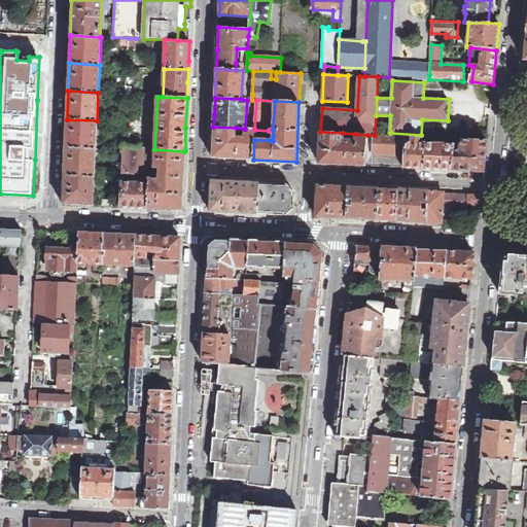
[(65,147),(96,148),(97,120),(67,119),(65,147)]
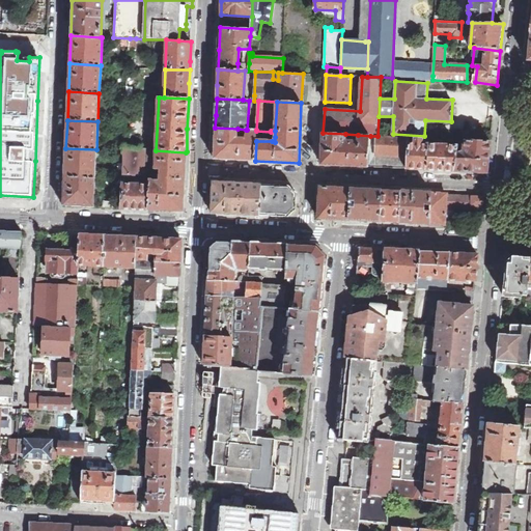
[(214,159),(255,161),(256,141),(256,131),(256,130),(247,130),(246,130),(245,138),(236,138),(238,129),(215,128),(214,144),(214,159)]
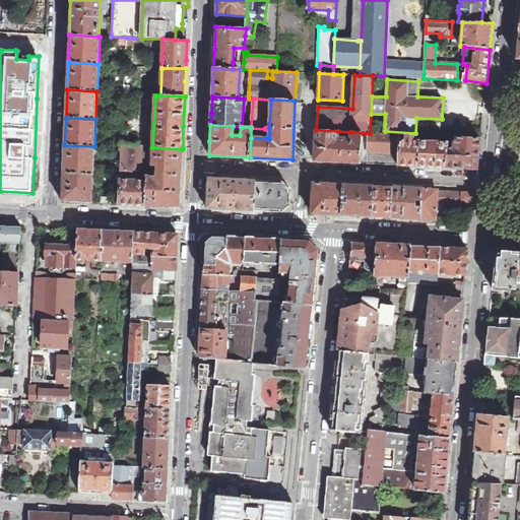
[(361,163),(363,133),(350,132),(350,138),(343,138),(340,140),(337,140),(338,131),(316,130),(315,160),(314,160),(314,161),(361,163)]
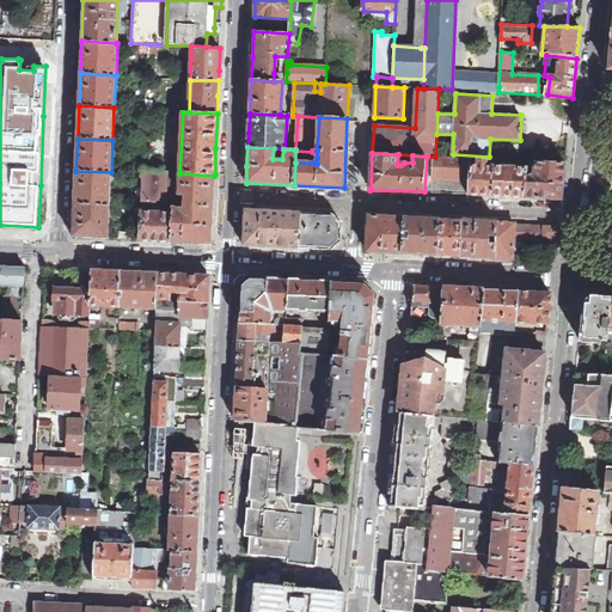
[(469,194),(470,165),(470,159),(435,158),(435,157),(427,157),(424,191),(435,193),(454,194),(469,194)]
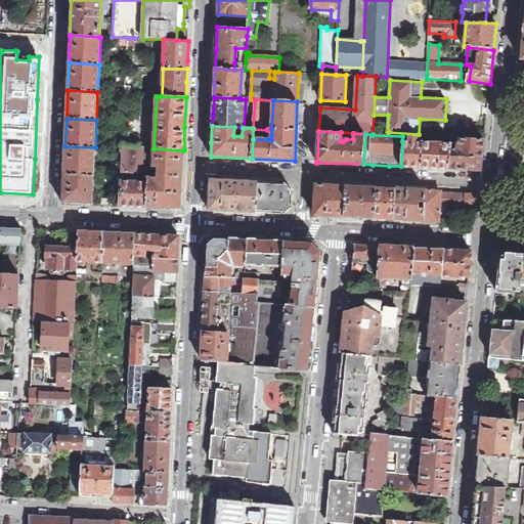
[(417,136),(409,136),(409,142),(402,141),(401,166),(421,167),(423,142),(417,142),(417,136)]
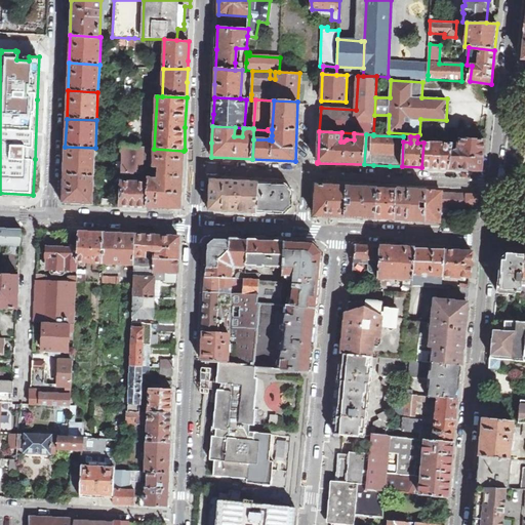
[(454,152),(451,152),(449,169),(481,170),(485,140),(459,138),(458,150),(454,152)]
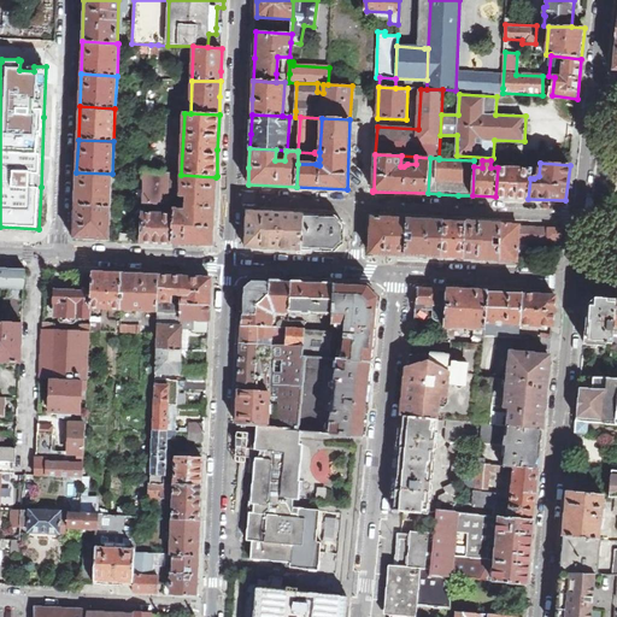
[(498,168),(495,197),(528,199),(530,178),(532,170),(498,168)]
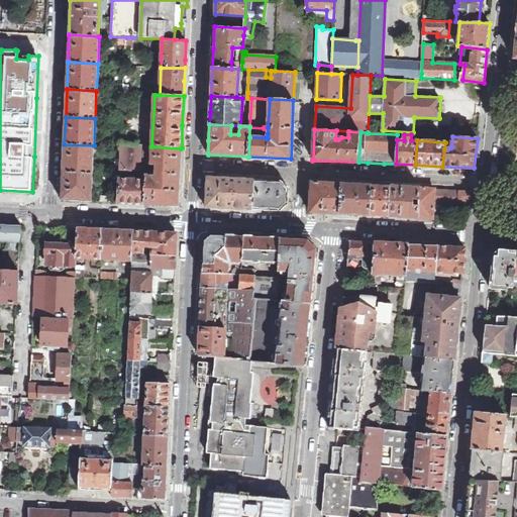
[(63,172),(93,173),(94,145),(64,144),(63,172)]
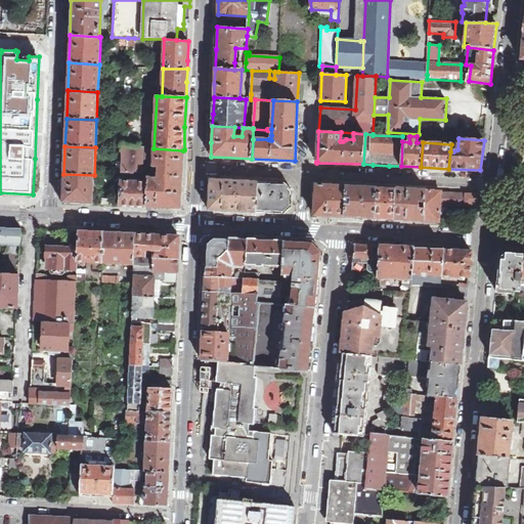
[(146,182),(145,207),(181,209),(181,195),(182,172),(183,150),(154,148),(122,147),(121,172),(125,172),(147,173),(147,166),(158,167),(158,178),(147,178),(146,182)]
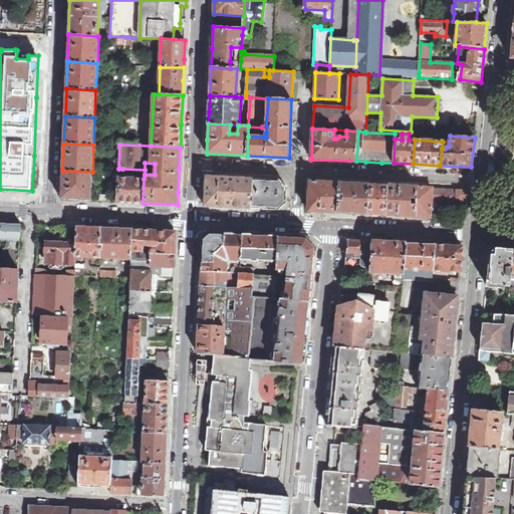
[(61,199),(90,200),(92,172),(62,171),(61,199)]
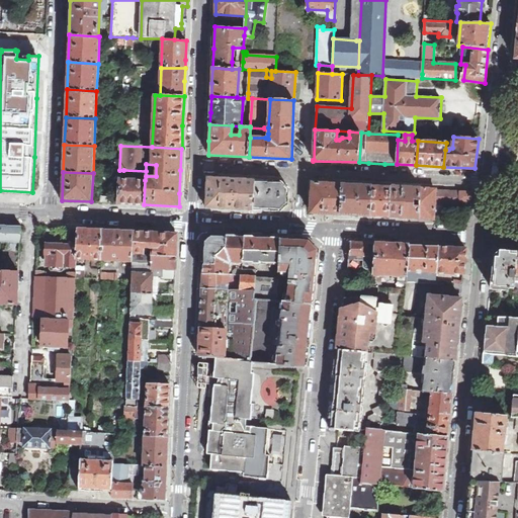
[(253,209),(255,179),(207,177),(206,207),(230,208),(253,209)]
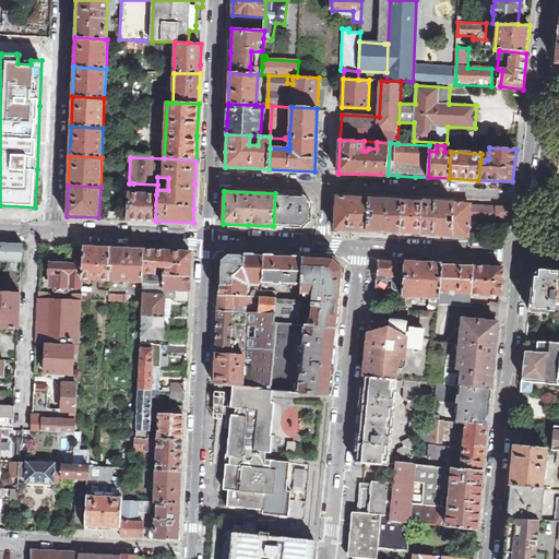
[(156,194),(128,193),(127,218),(139,219),(155,221),(156,194)]
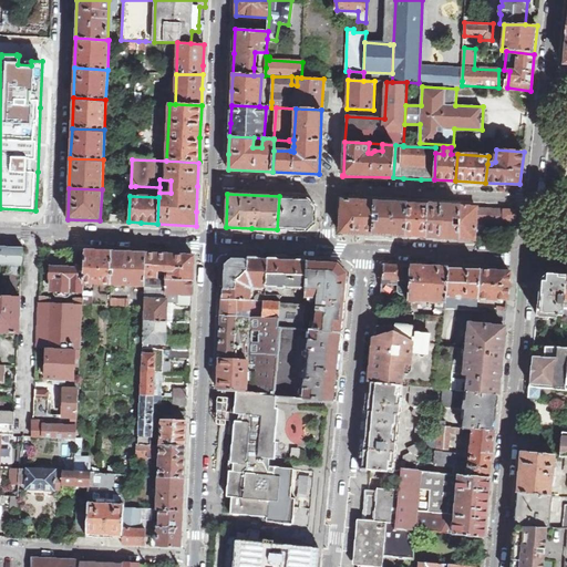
[(279,196),(277,229),(296,230),(307,232),(316,224),(316,215),(317,206),(309,198),(279,196)]
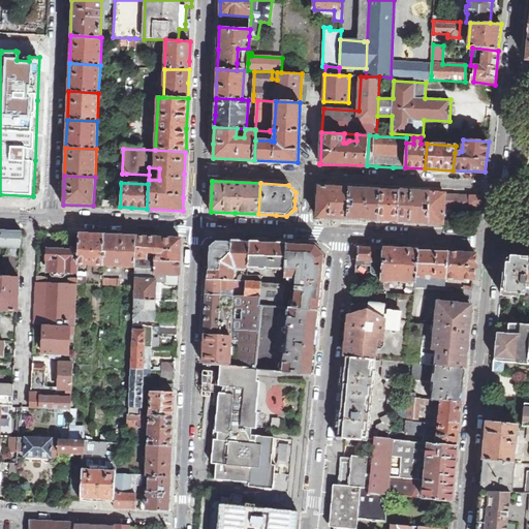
[(347,219),(349,188),(318,186),(317,217),(332,218),(347,219)]
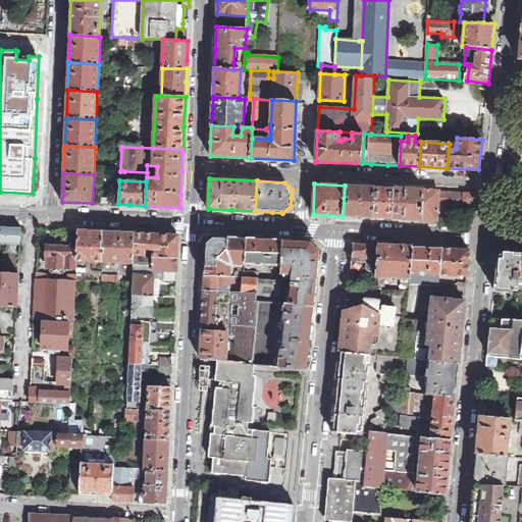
[(373,218),(374,187),(345,186),(343,216),(355,217),(373,218)]
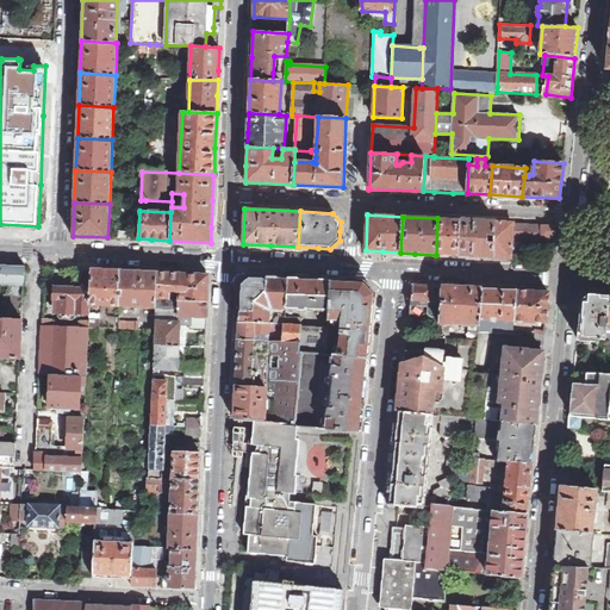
[(459,255),(460,219),(437,218),(436,255),(448,255),(459,255)]
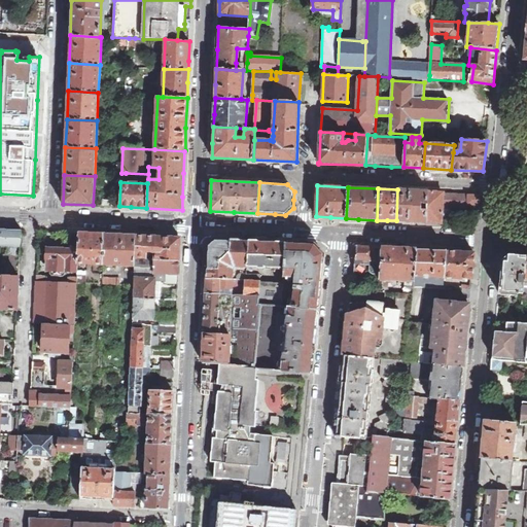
[(412,221),(427,221),(428,191),(397,189),(396,220),(412,221)]
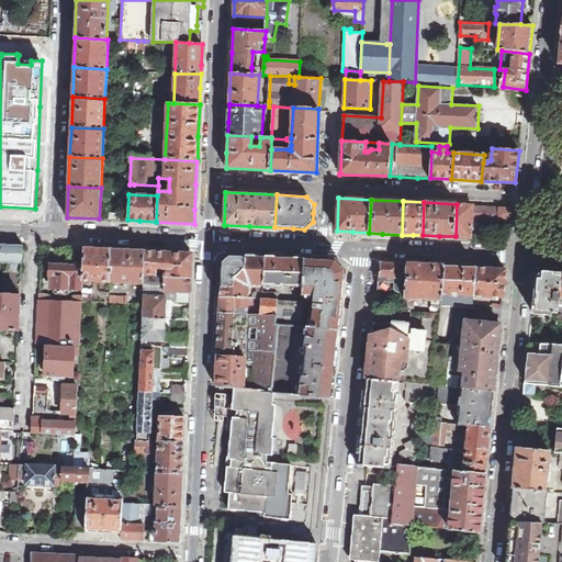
[(456,236),(471,237),(472,221),(498,222),(512,222),(513,206),(457,204),(456,236)]
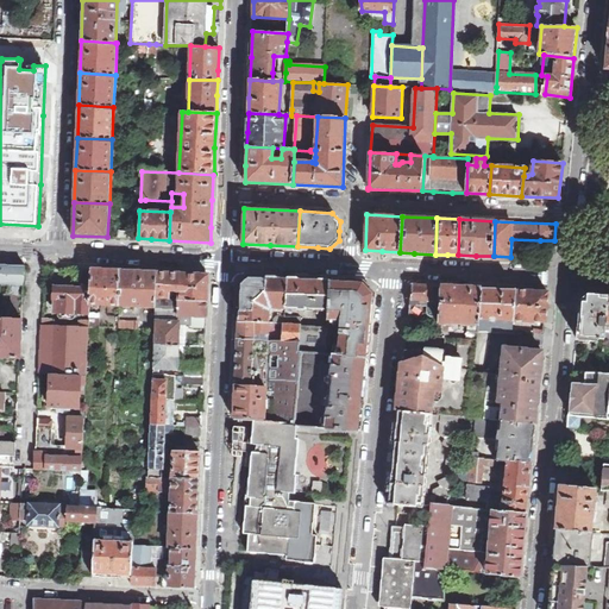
[(0,284),(2,286),(1,318),(23,319),(25,265),(17,265),(5,264),(0,264),(0,284)]
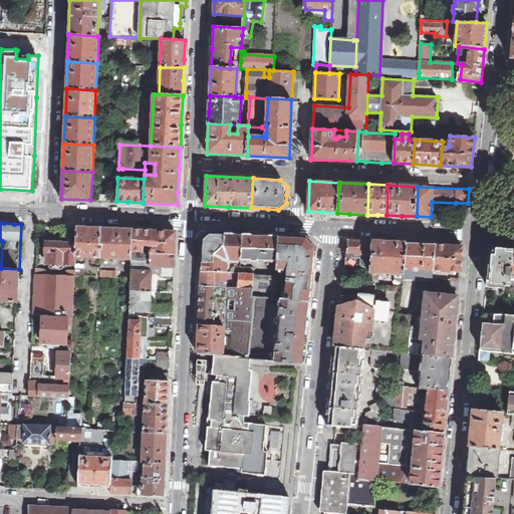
[(63,263),(75,264),(75,256),(76,227),(72,227),(67,227),(67,243),(46,242),(46,252),(49,253),(48,266),(51,268),(61,268),(63,266),(63,263)]
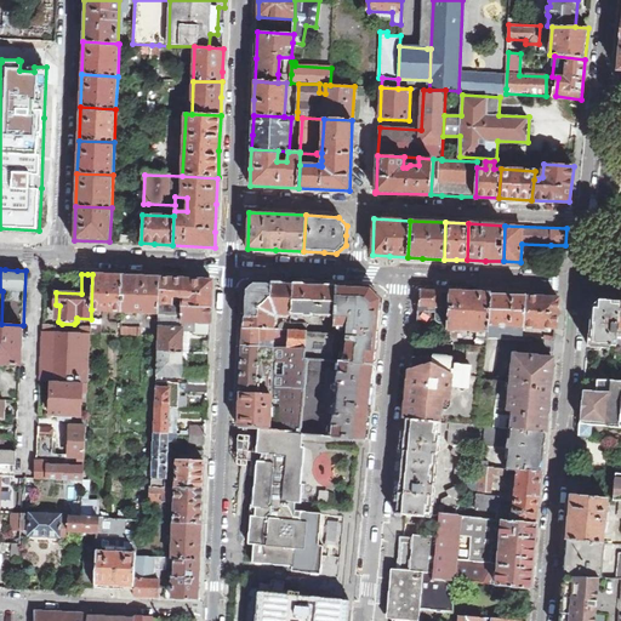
[(92,274),(91,309),(121,311),(123,275),(112,275),(92,274)]
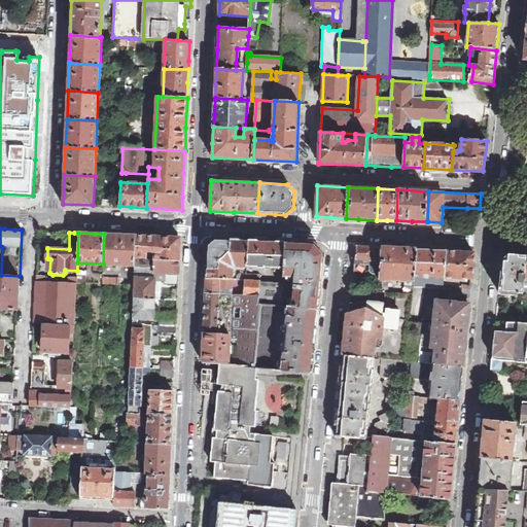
[(104,234),(103,264),(134,266),(135,260),(135,256),(136,236),(119,235),(104,234)]
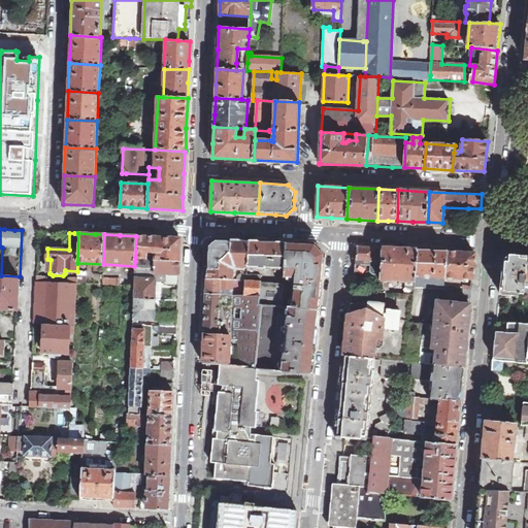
[(136,236),(135,257),(146,257),(146,252),(156,252),(155,262),(135,261),(134,266),(134,272),(135,272),(156,273),(178,274),(180,238),(155,237),(136,236)]
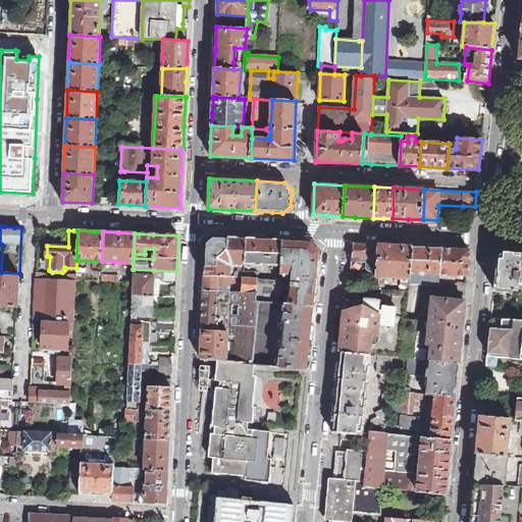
[(245,264),(247,239),(236,238),(216,238),(206,246),(205,275),(229,277),(230,265),(232,263),(244,263),(244,264),(245,264)]
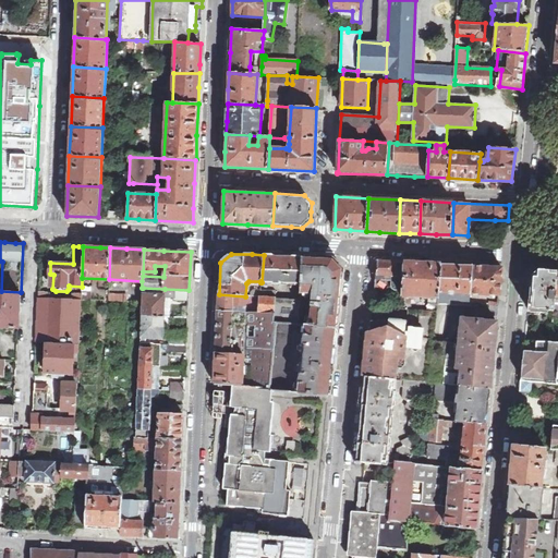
[(301,284),(302,257),(280,256),(264,255),(262,282),(301,284)]
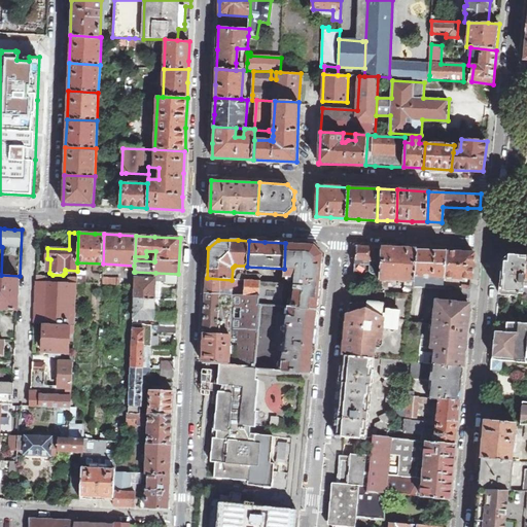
[(292,307),(317,310),(319,292),(323,254),(314,244),(285,243),(284,269),(284,276),(295,277),(292,307)]
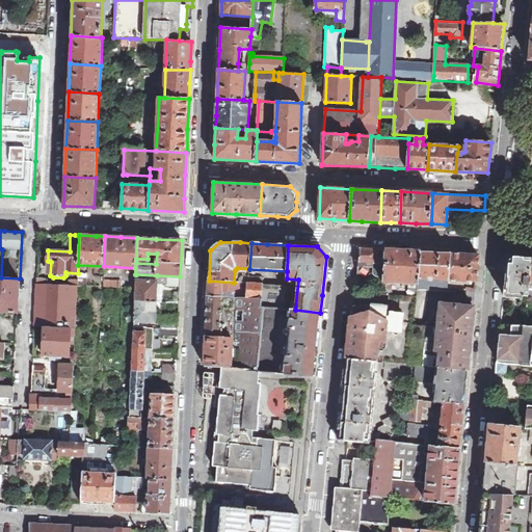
[(370,281),(372,249),(360,248),(357,267),(356,271),(365,271),(365,276),(367,278),(370,281)]
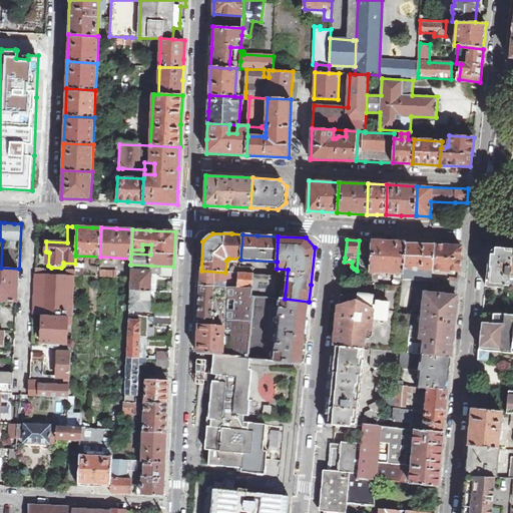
[(397,280),(399,242),(380,241),(359,240),(357,271),(386,272),(385,285),(396,285),(397,280)]
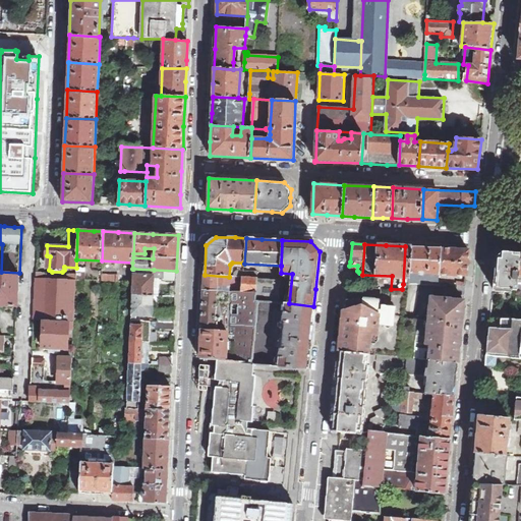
[(437,275),(438,248),(421,247),(405,246),(403,284),(436,285),(437,275)]
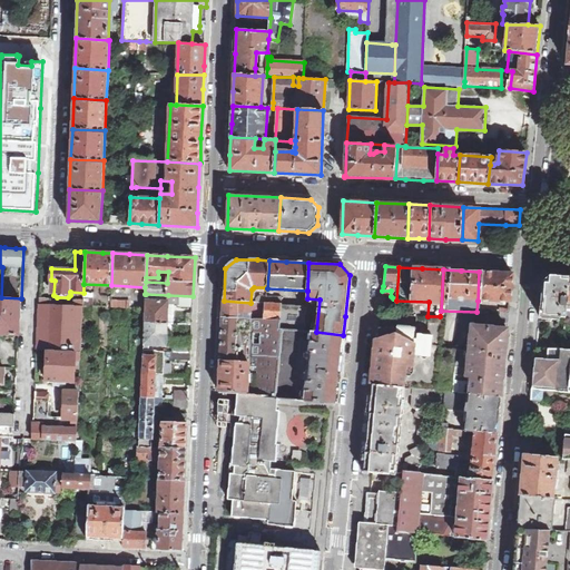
[(478,301),(509,302),(510,273),(479,272),(478,301)]
